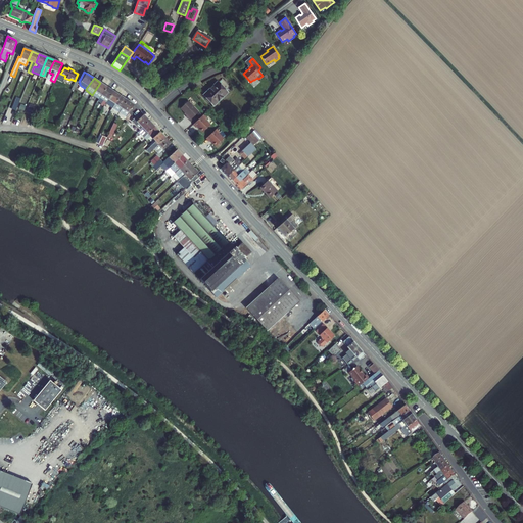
[(218,82),(203,95),(214,106),(215,105),(216,105),(218,103),(218,102),(224,96),(225,96),(227,94),(227,93),(228,92),(218,82)]
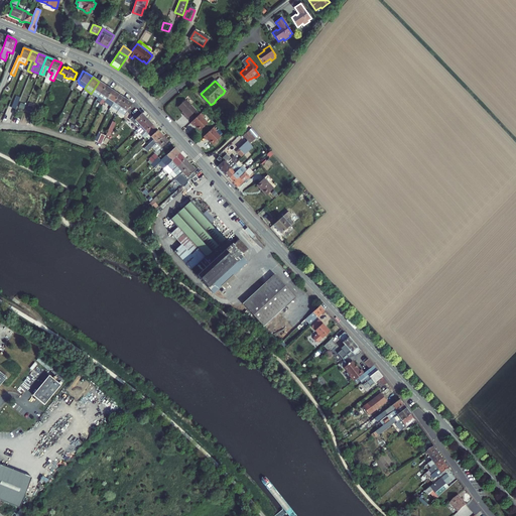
[(98,98),(106,86),(99,82),(91,94),(98,98)]
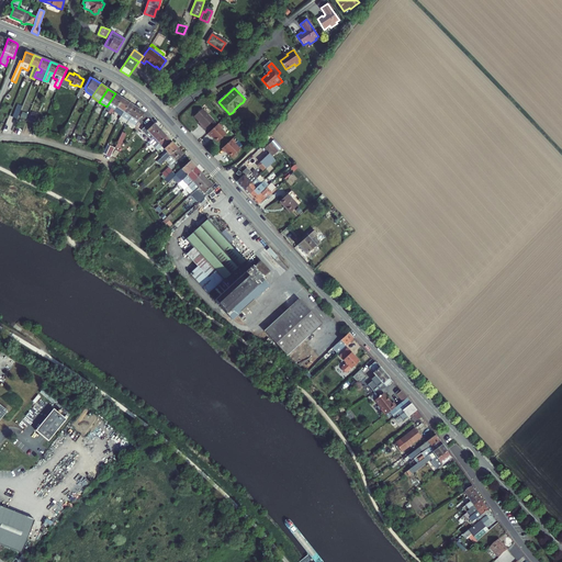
[(114,110),(122,99),(115,93),(107,107),(104,109),(109,112),(108,112),(112,115),(112,114),(114,110)]
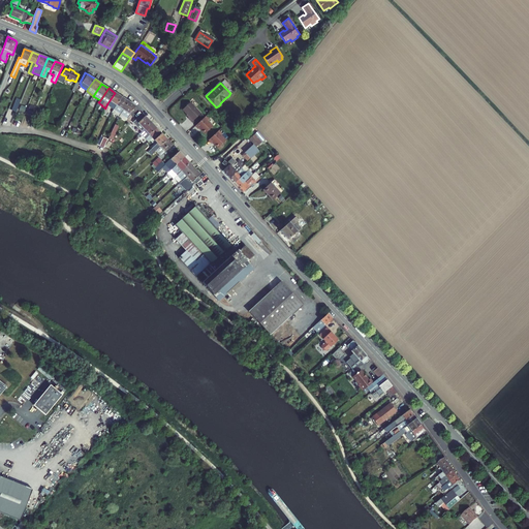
[(115,109),(122,97),(115,93),(107,103),(115,109)]
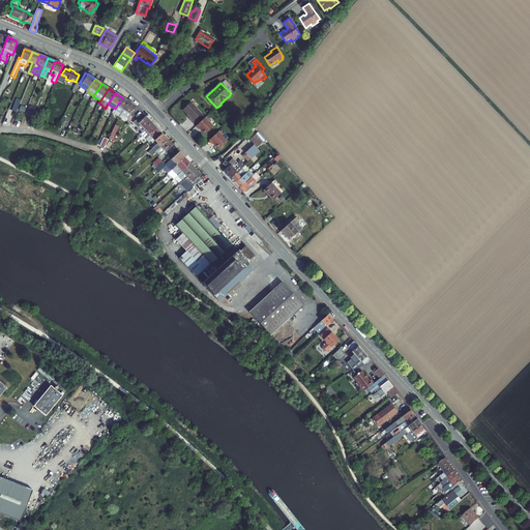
[(115,109),(113,112),(119,117),(129,101),(122,97),(115,109)]
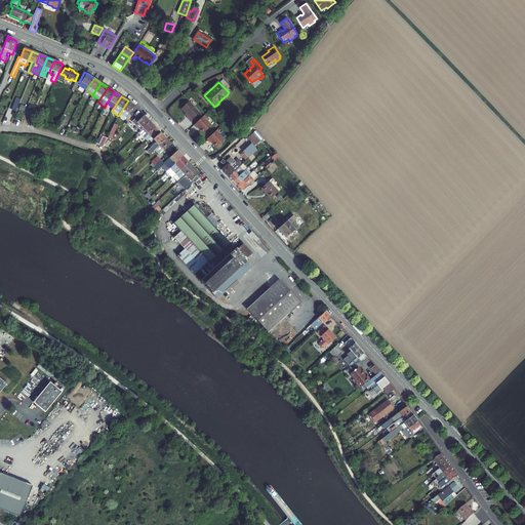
[(21,99),(17,97),(15,103),(12,110),(16,111),(21,99)]
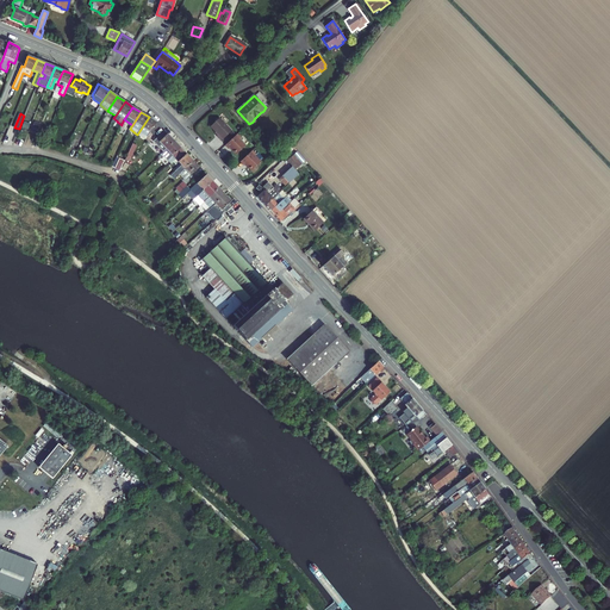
[(157,123),(149,117),(137,135),(145,139),(157,123)]
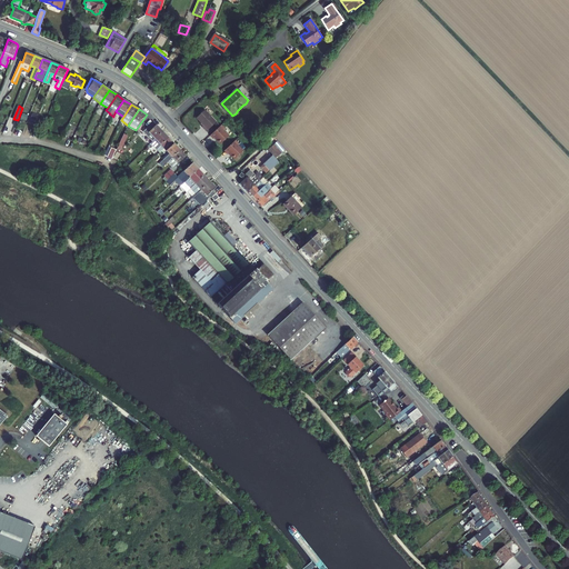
[(216,122),(205,110),(197,118),(203,126),(202,127),(207,131),(216,122)]
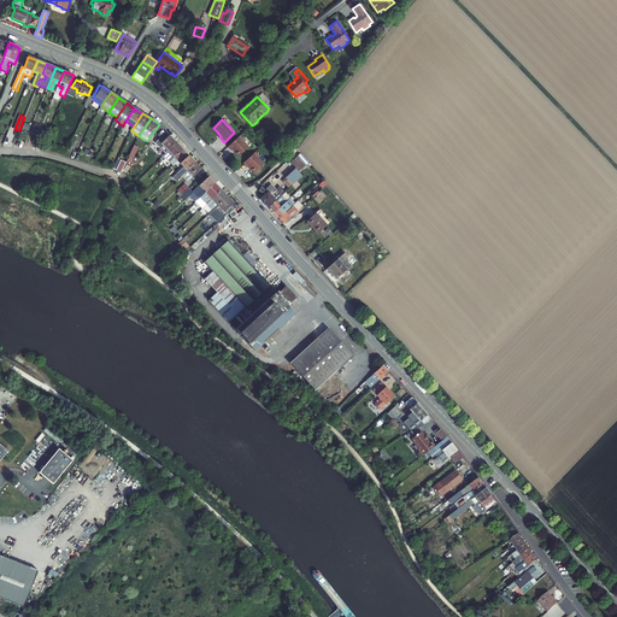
[(158,146),(165,153),(169,151),(176,142),(166,133),(158,140),(162,144),(158,146)]
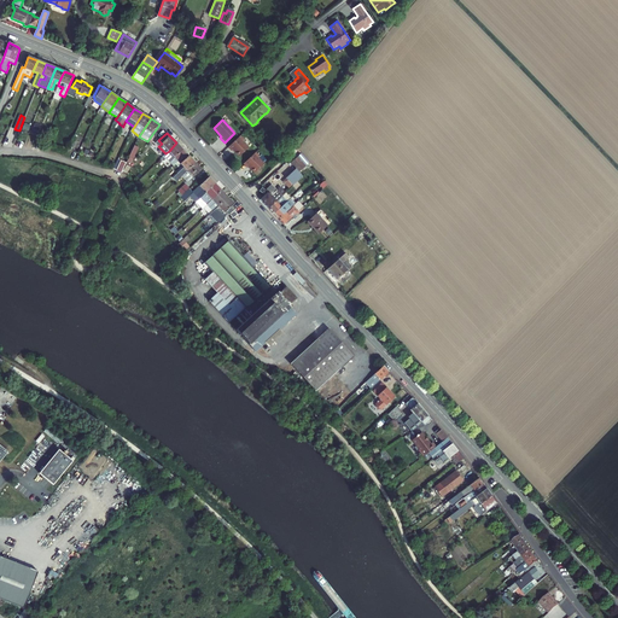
[(240,135),(228,147),(232,151),(233,150),(239,156),(249,147),(243,141),(244,139),(240,135)]
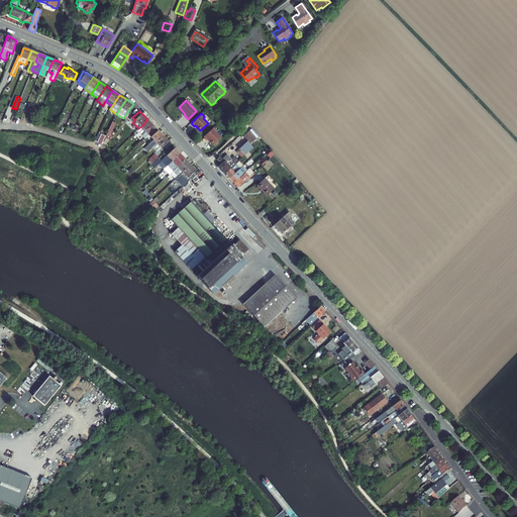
[(156,128),(147,119),(141,126),(146,132),(149,134),(156,128)]
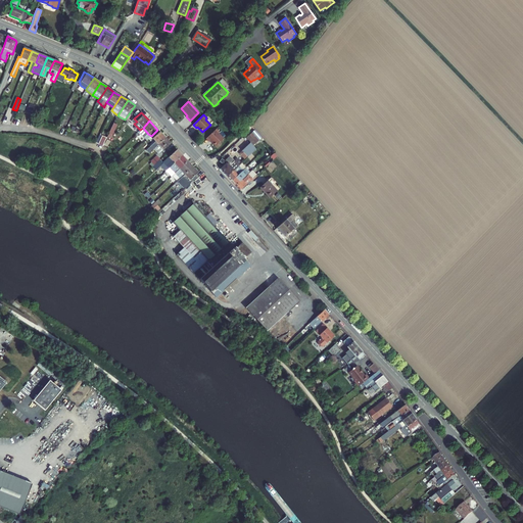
[(117,125),(113,124),(107,137),(110,139),(117,125)]
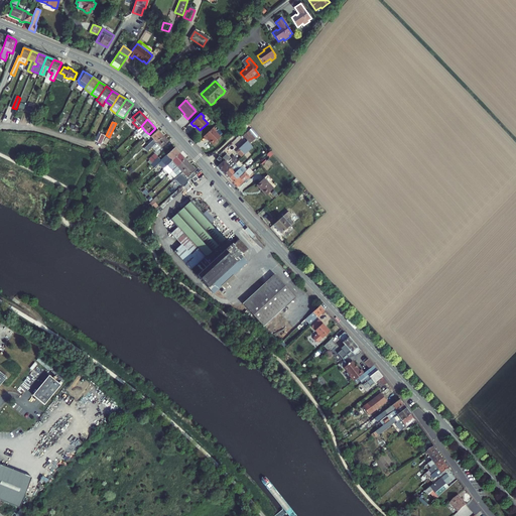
[(214,127),(204,136),(207,139),(208,138),(213,144),(221,137),(221,136),(223,134),(219,129),(217,130),(214,127)]
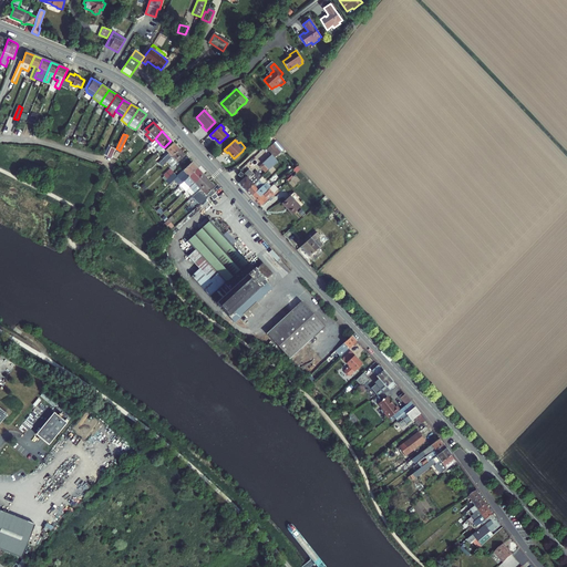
[(162,167),(167,161),(179,150),(171,141),(164,147),(169,153),(158,163),(162,167)]
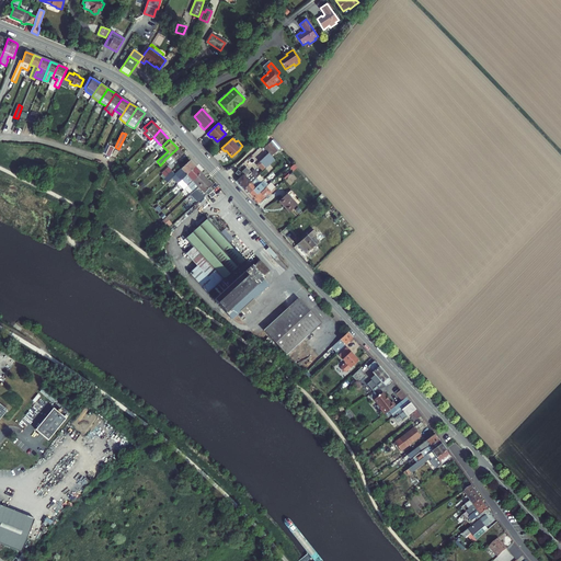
[(281,148),(273,139),(264,148),(268,153),(272,156),(281,148)]
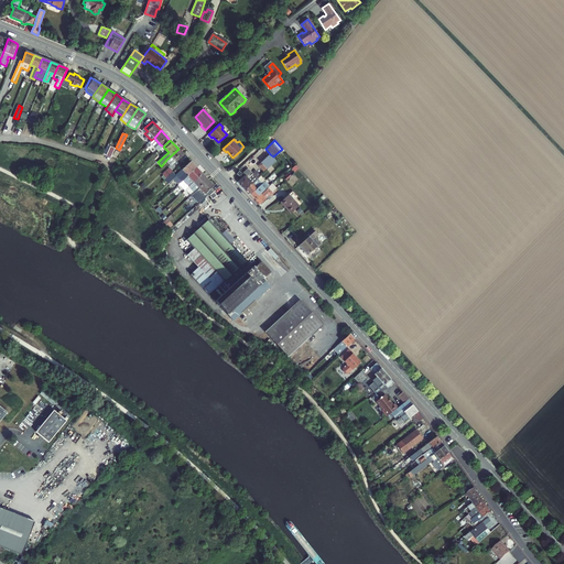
[(108,151),(105,150),(104,153),(111,158),(115,149),(110,147),(108,151)]
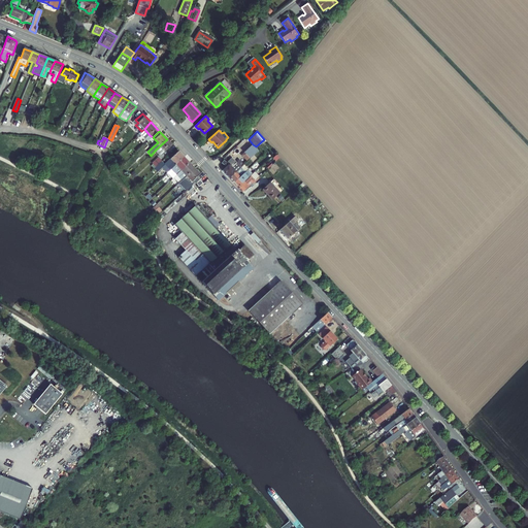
[(172,145),(167,139),(156,150),(162,156),(172,145)]
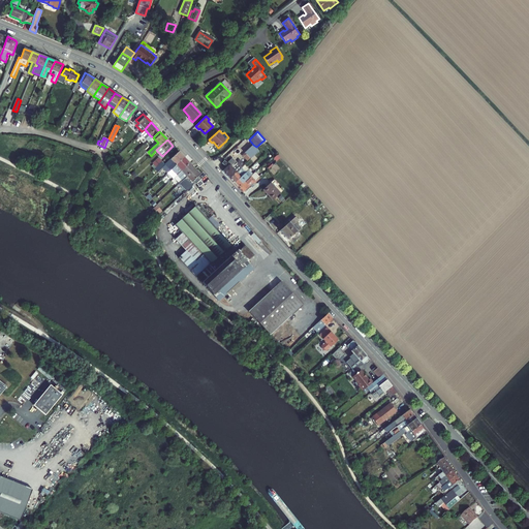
[(247,154),(250,158),(251,159),(259,151),(256,147),(253,145),(245,152),(247,154)]
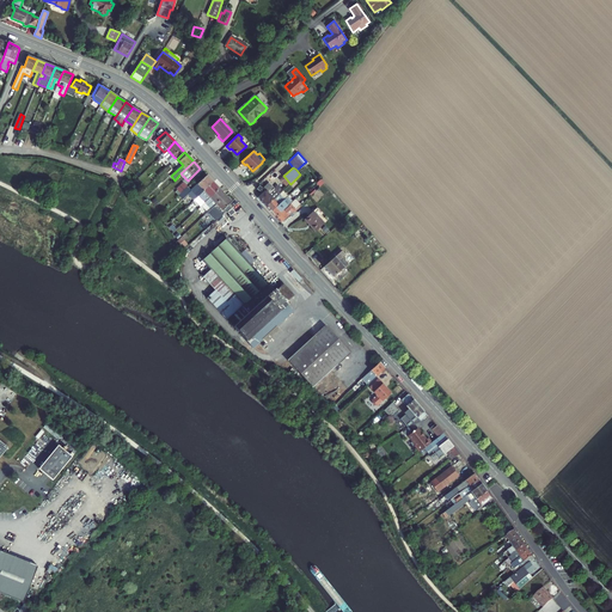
[(191,203),(199,196),(214,182),(207,176),(191,190),(194,194),(188,199),(191,203)]
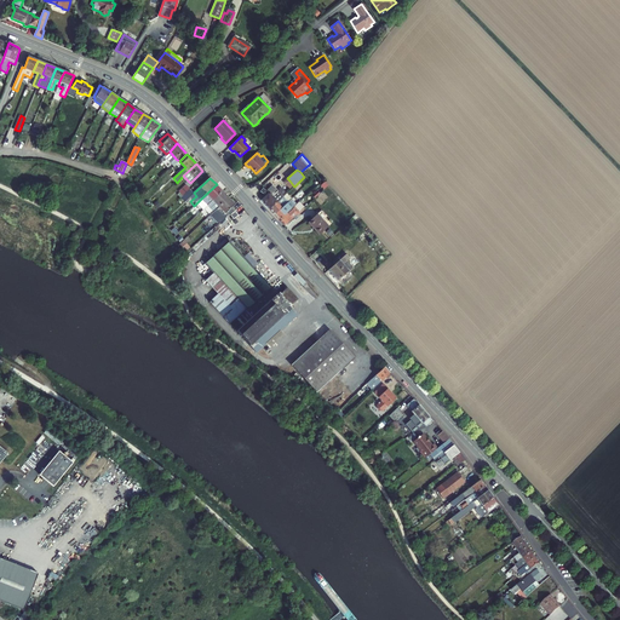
[(201,199),(207,206),(223,191),(217,184),(201,199)]
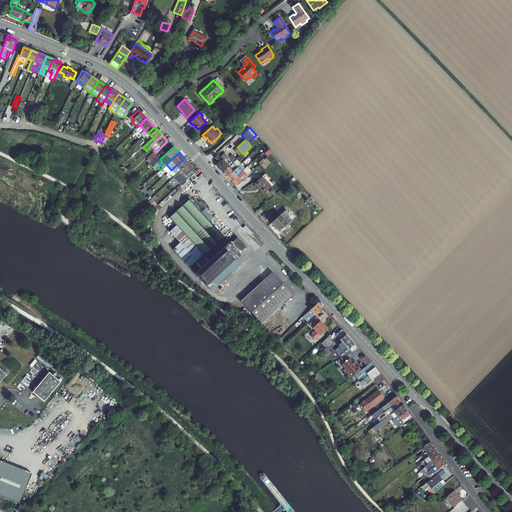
[(148,159),(151,162),(155,158),(157,156),(153,153),(147,158),(148,159)]
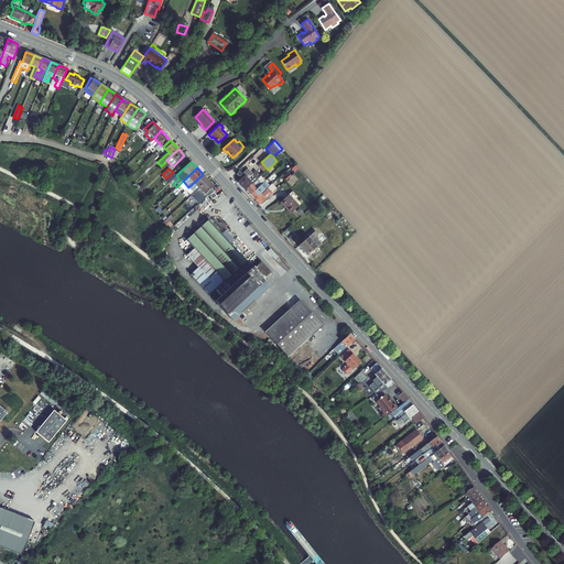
[(248,169),(243,173),(245,175),(238,182),(246,191),(260,176),(256,171),(252,173),(248,169)]
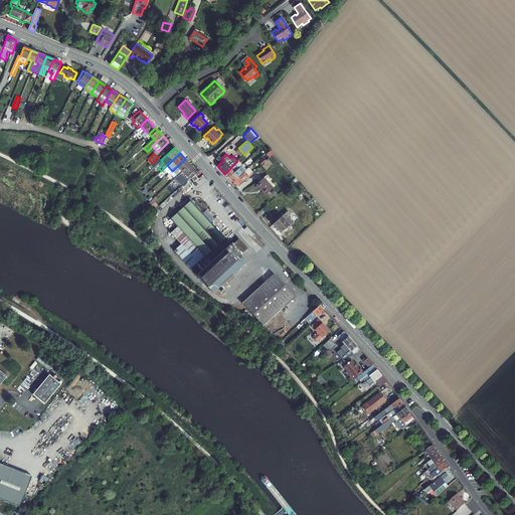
[(172,171),(177,176),(190,164),(185,159),(172,171)]
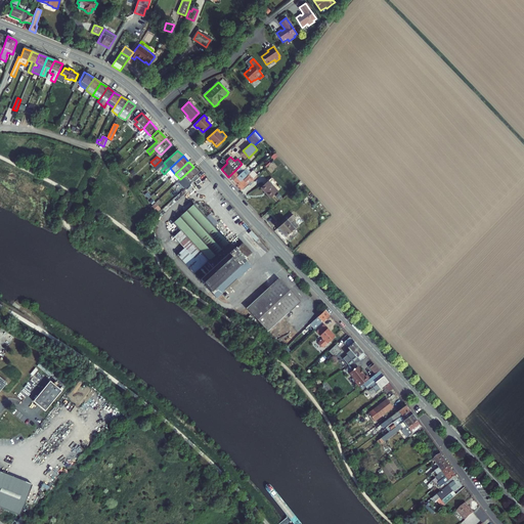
[(242,164),(228,177),(232,181),(247,168),(242,164)]
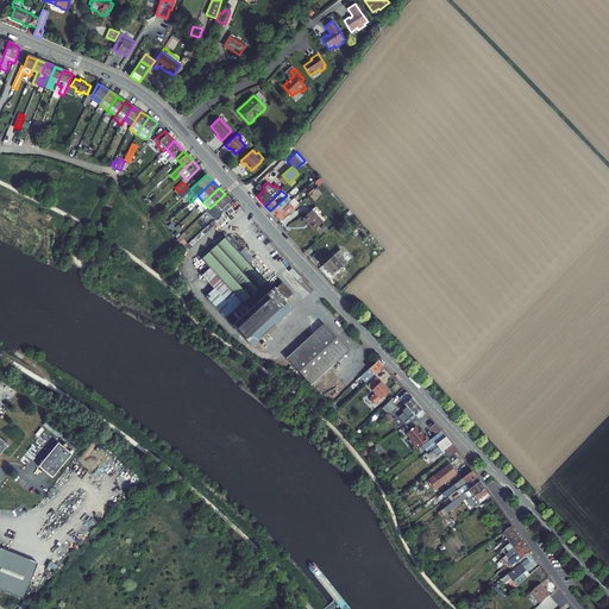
[(215,221),(226,212),(231,207),(227,203),(231,201),(225,194),(209,208),(206,212),(215,221)]
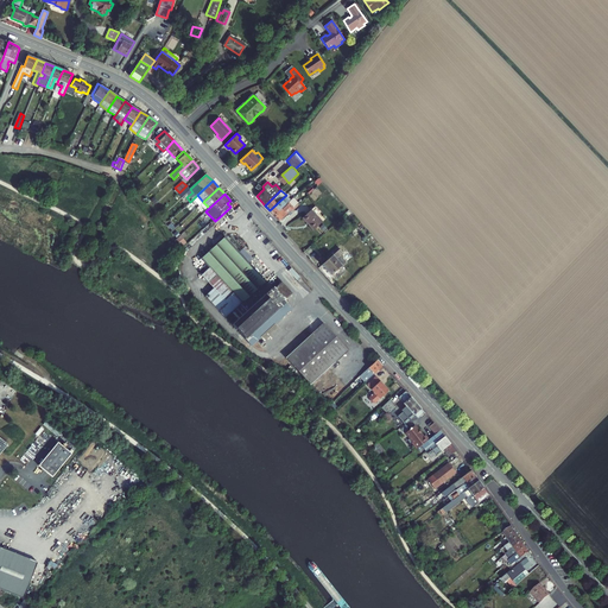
[(286,195),(270,210),(274,216),(291,201),(286,195)]
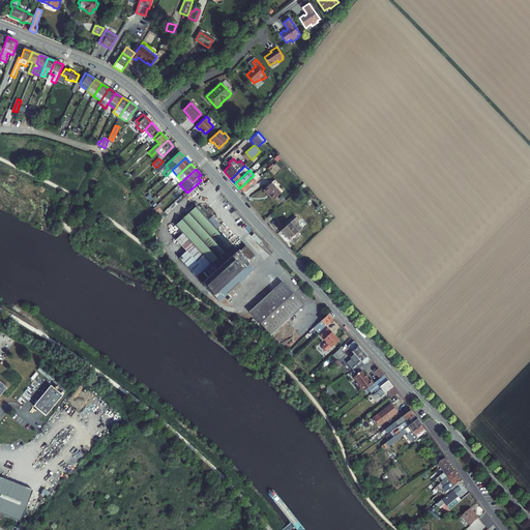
[(239,188),(243,193),(249,187),(260,178),(256,173),(254,175),(239,188)]
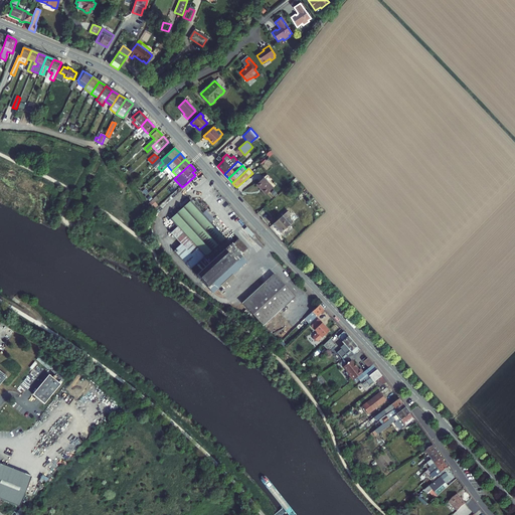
[(273,188),(264,178),(256,185),(266,195),(273,188)]
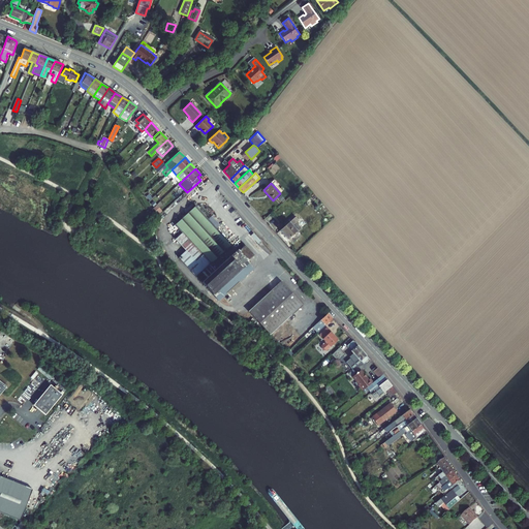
[(253,269),(247,261),(254,255),(246,246),(239,252),(195,206),(175,225),(183,232),(176,240),(186,251),(179,257),(204,284),(218,301),(226,293),(239,282),(253,269)]
